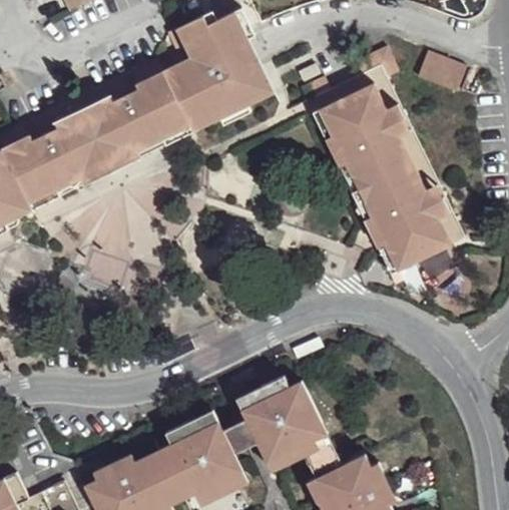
[(59,0),(65,12),(89,0),(59,0)]
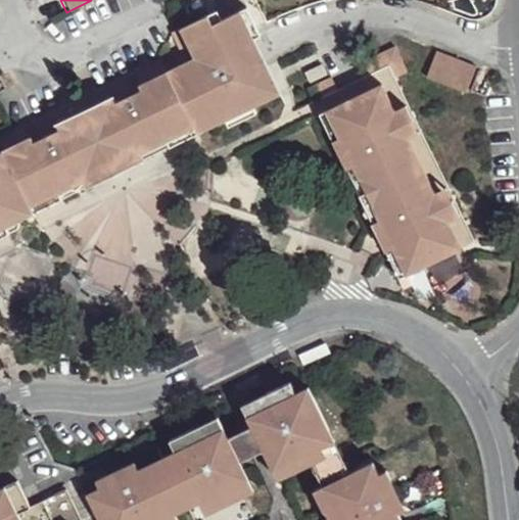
[(0,238),(6,236),(2,225),(220,122),(224,129),(253,113),(249,106),(278,94),(250,40),(256,35),(239,1),(228,3),(181,29),(182,31),(177,29),(185,47),(191,58),(166,73),(136,87),(139,94),(112,106),(109,97),(53,125),(56,131),(30,144),(28,139),(0,151),(0,238)]
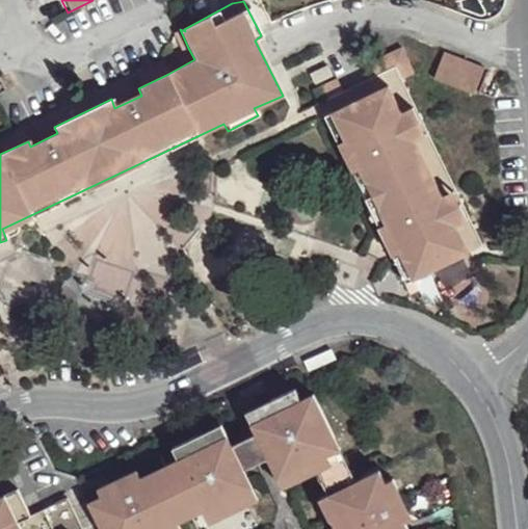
[(173,32),(182,51),(188,48),(180,29),(173,32)]
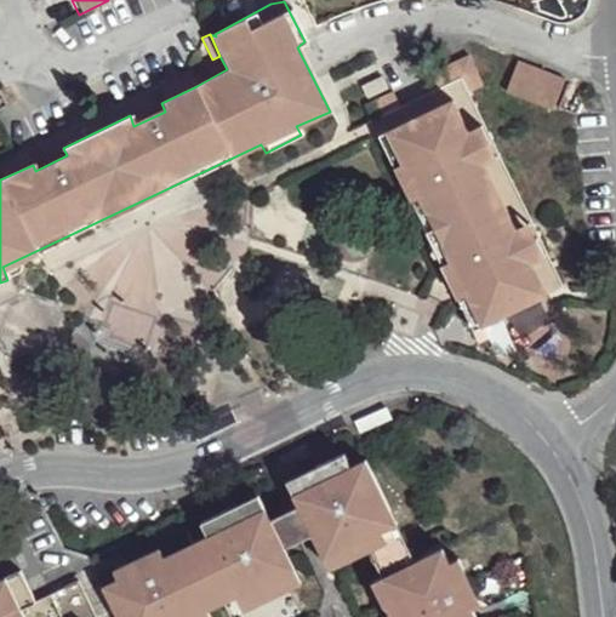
[(432,90),(438,107),(452,100),(483,86),(469,56),(425,78),(432,90)]
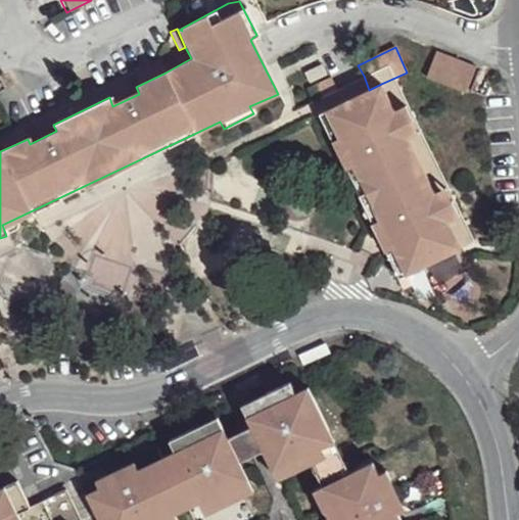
[(435,50),(426,77),(466,94),(475,65),(435,50)]
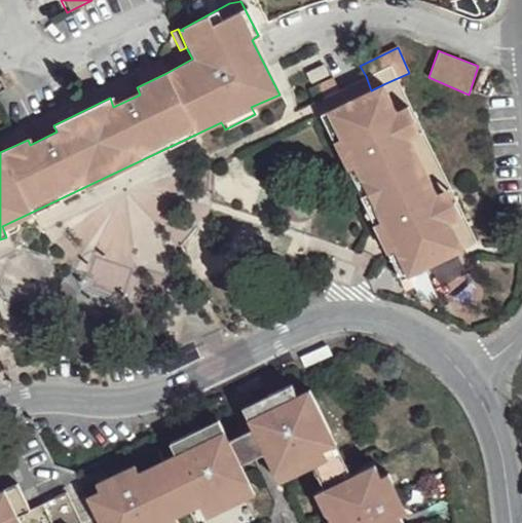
[(131,74),(137,87),(166,73),(160,61),(131,74)]
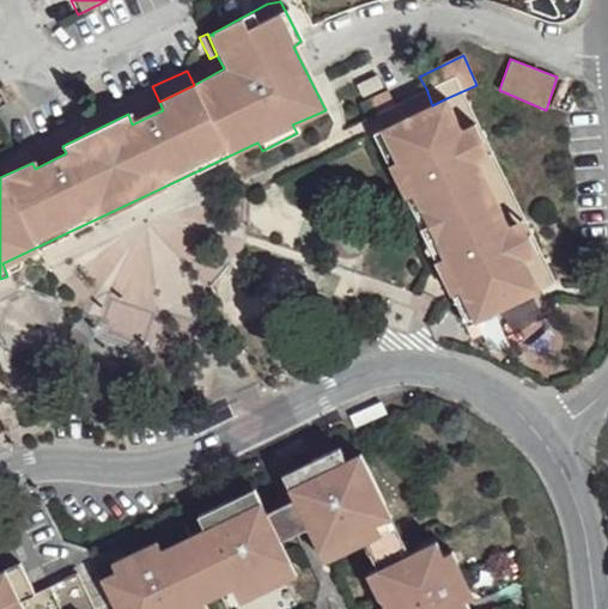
[(391,105),(399,120),(432,105),(426,89),(391,105)]
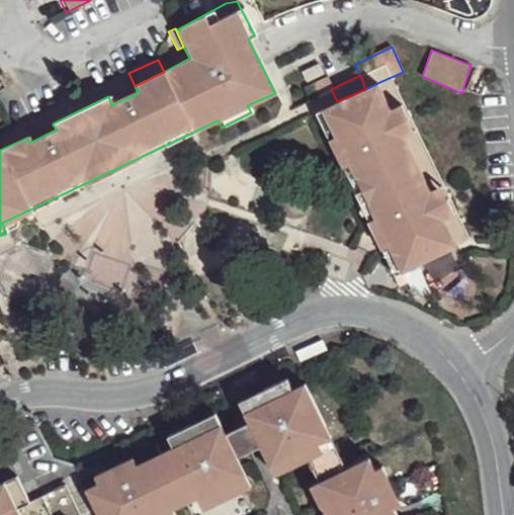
[(303,88),(309,99),(331,89),(326,78),(303,88)]
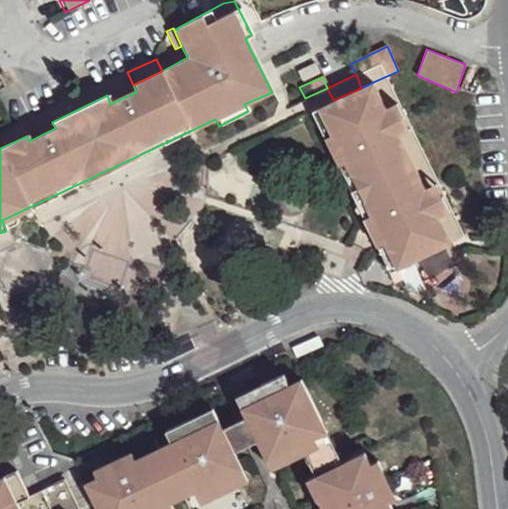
[(312,111),(390,273),(451,245),(440,216),(425,188),(399,136),(387,109),(373,82),(361,88),(333,100),(312,111)]
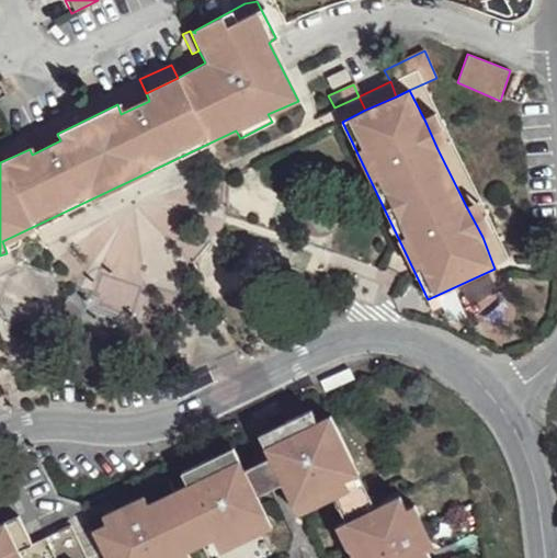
[(424,120),(438,149),(448,144),(436,114),(424,120)]
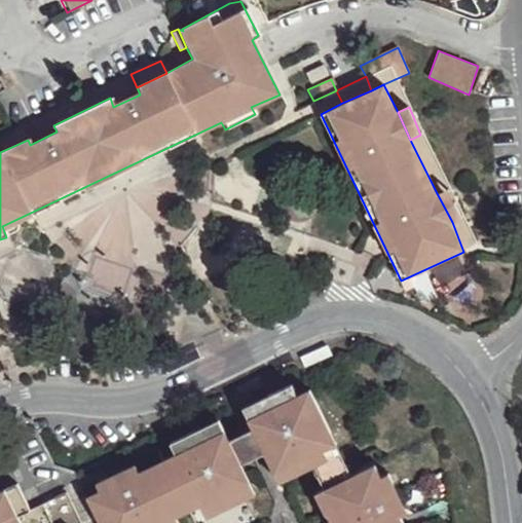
[(0,152),(28,140),(23,127),(0,139),(0,152)]
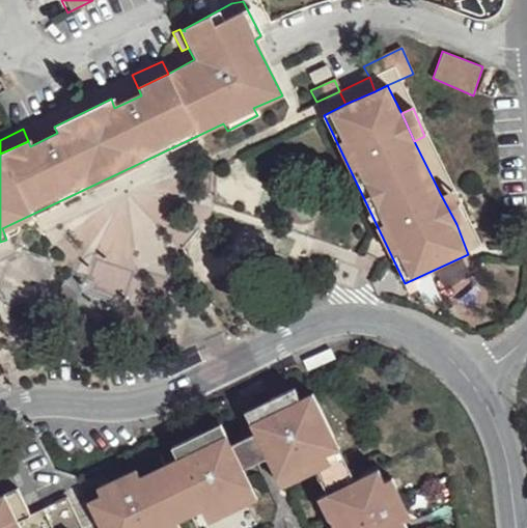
[(441,195),(456,224),(465,221),(452,191),(441,195)]
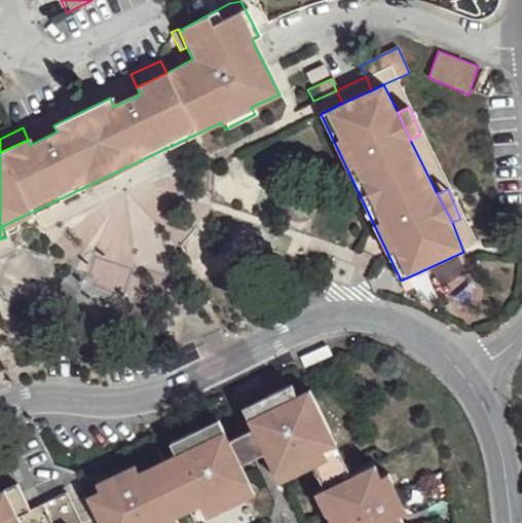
[(280,394),(284,404),(309,391),(304,380),(280,394)]
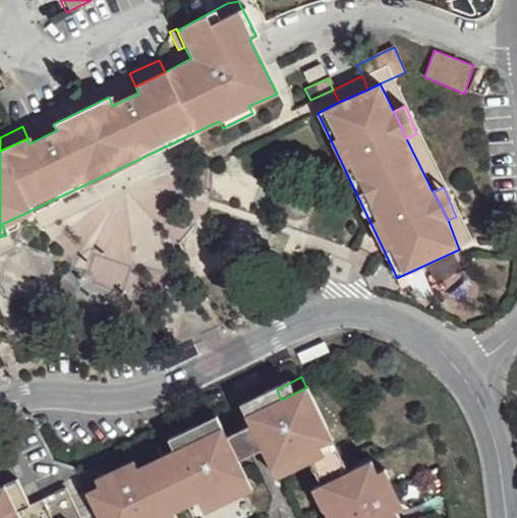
[(305,449),(311,463),(338,451),(332,438),(342,433),(319,384),(306,388),(281,400),(283,403),(278,408),(275,415),(291,448),(296,451),(305,449)]
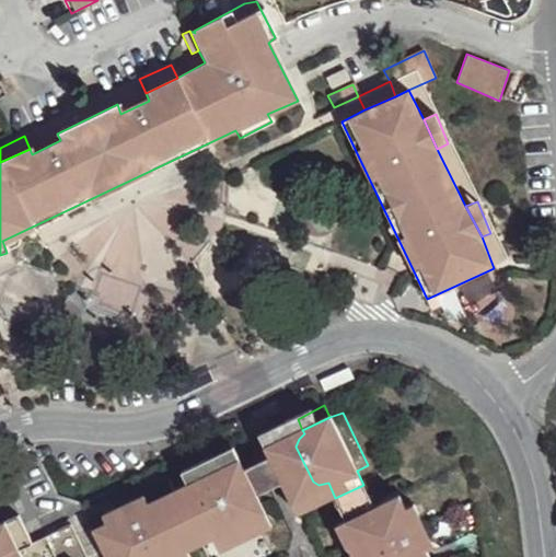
[(263,450),(296,518),(335,498),(328,483),(319,485),(313,482),(296,447),(299,439),(304,433),(302,430),(263,450)]
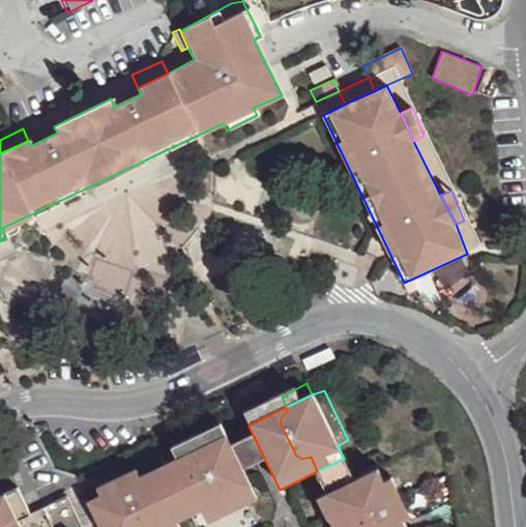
[(227,500),(235,514),(267,497),(235,434),(201,449),(204,456),(210,452),(215,455),(233,490),(230,495),(227,500)]
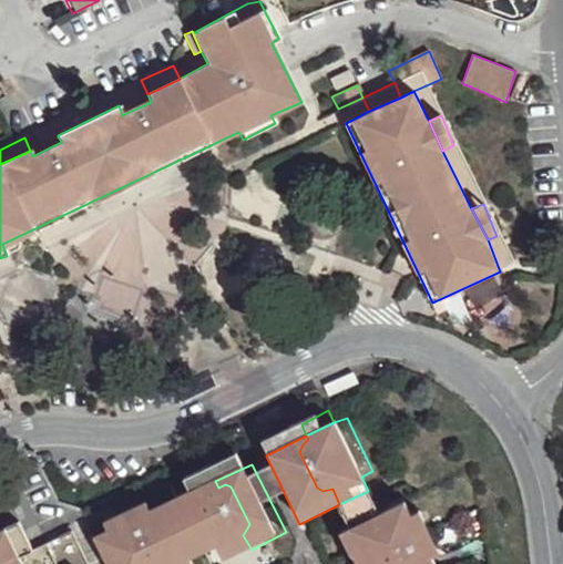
[(181,482),(187,495),(215,481),(208,468),(181,482)]
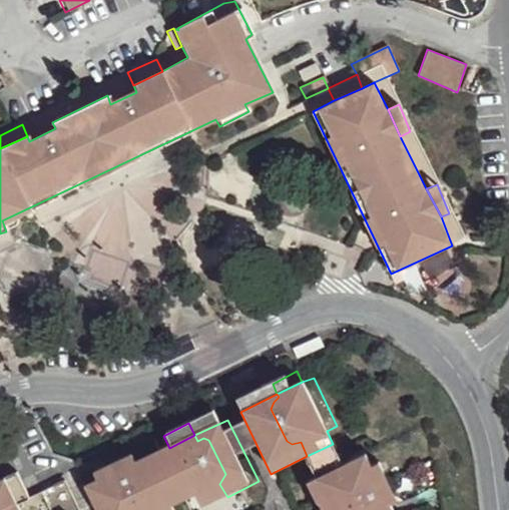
[(327,431),(333,444),(343,439),(337,426),(327,431)]
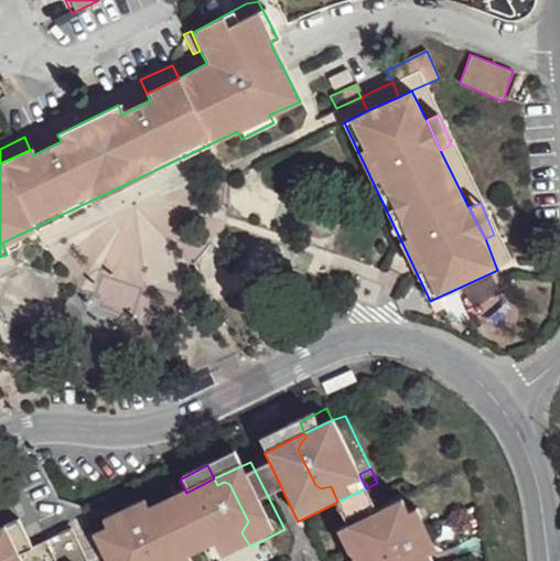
[(201,551),(202,556),(214,548),(221,560),(223,560),(250,547),(241,532),(245,527),(248,521),(229,484),(224,482),(217,485),(214,478),(186,493),(175,499),(201,551)]
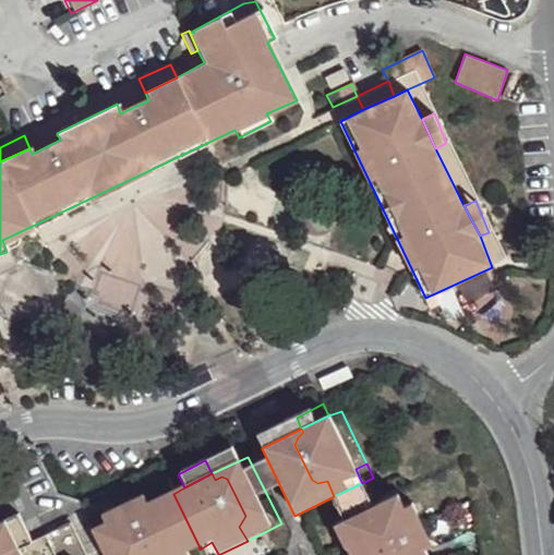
[(76,538),(85,554),(188,554),(185,551),(199,545),(173,494),(170,490),(146,503),(103,523),(76,538)]
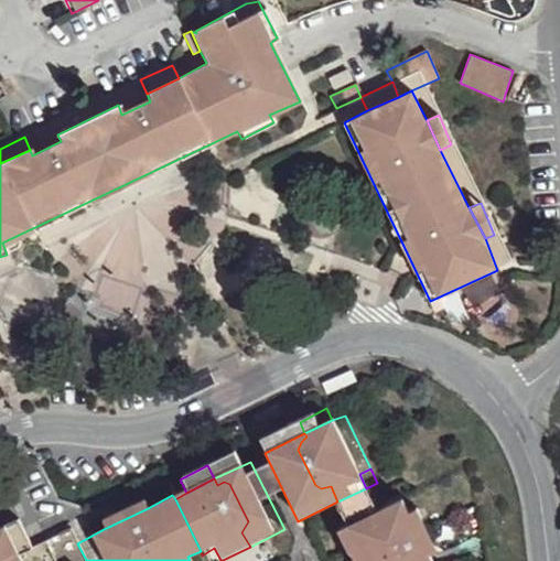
[(101,520),(104,529),(148,508),(142,500),(101,520)]
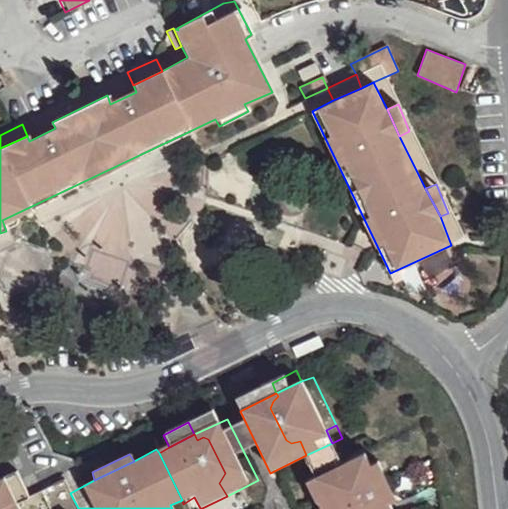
[(305,484),(316,508),(394,508),(393,507),(399,504),(380,465),(373,468),(367,455),(342,468),(336,454),(311,467),(316,479),(305,484)]
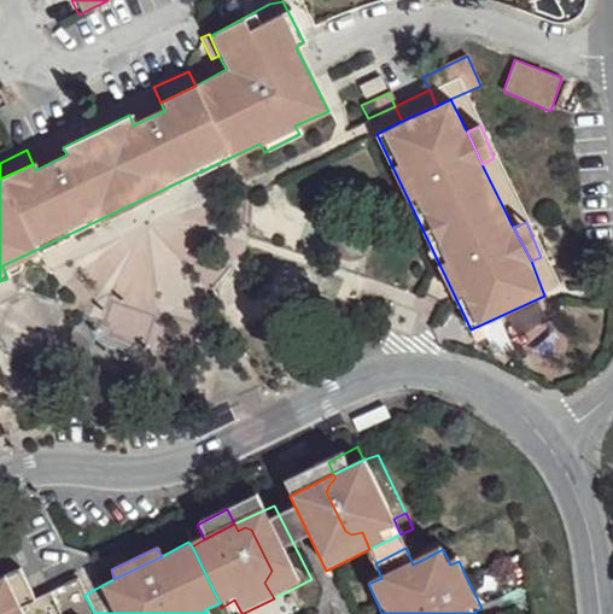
[(361,573),(368,584),(381,578),(375,563),(361,573)]
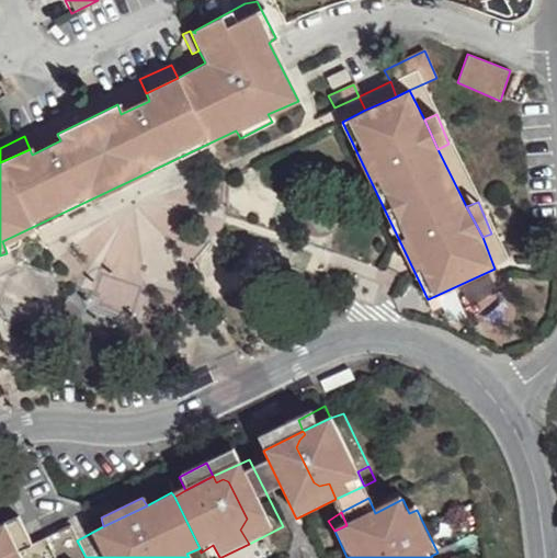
[(20,557),(19,556),(30,549),(16,522),(0,531),(0,557),(20,557)]
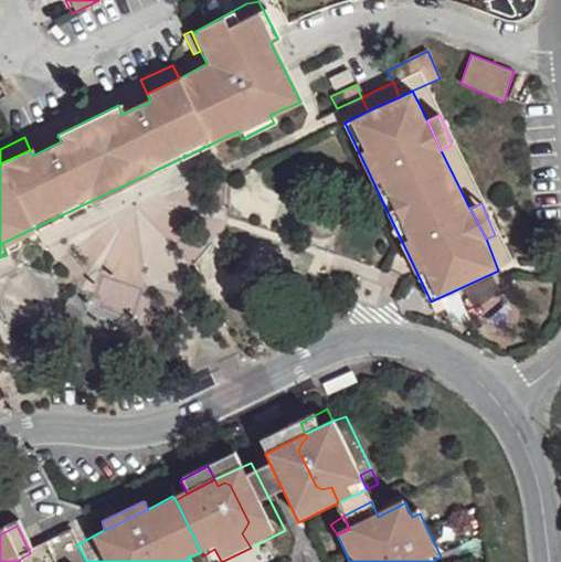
[(221,561),(214,549),(202,557),(204,561),(221,561)]
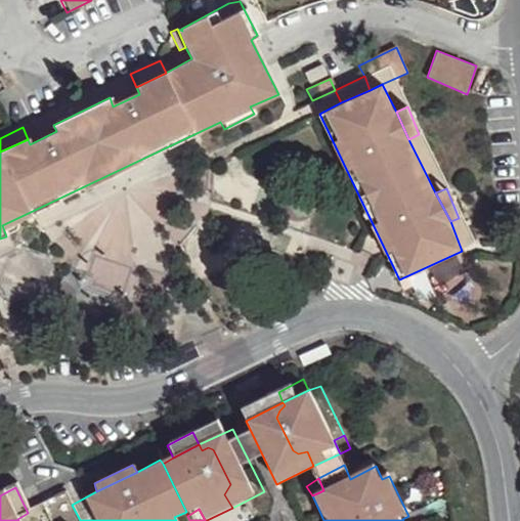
[(174,517),(176,520),(189,520),(187,516),(186,512),(174,517)]
